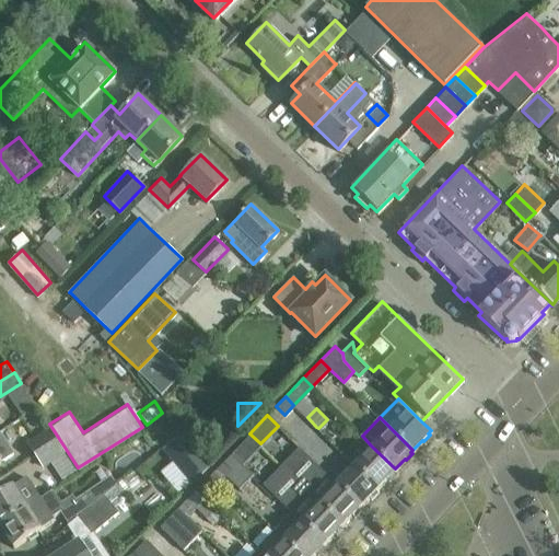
[(153,423),(146,428),(149,432),(156,427),(153,423)]
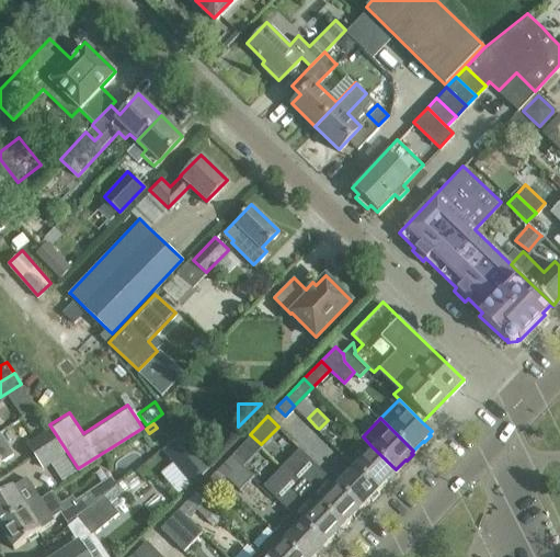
[(27,443),(35,454),(57,439),(49,428),(27,443)]
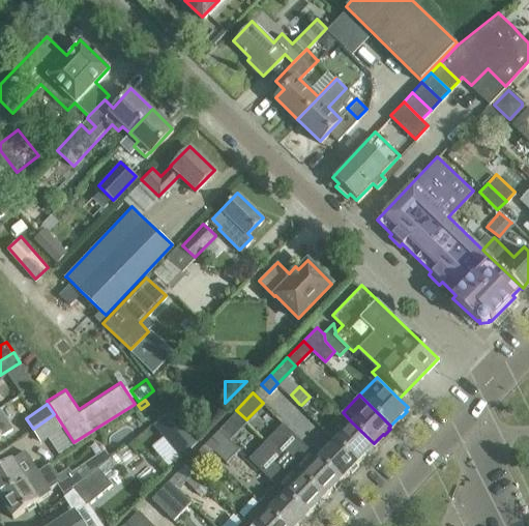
[(169,408),(153,421),(179,453),(196,439),(169,408)]
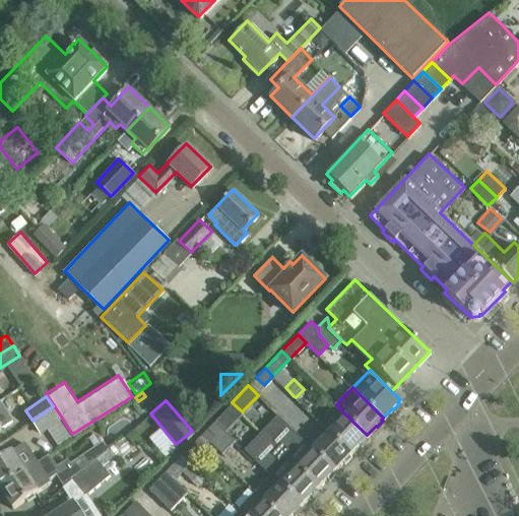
[(11,418),(0,401),(0,427),(0,426),(11,418)]
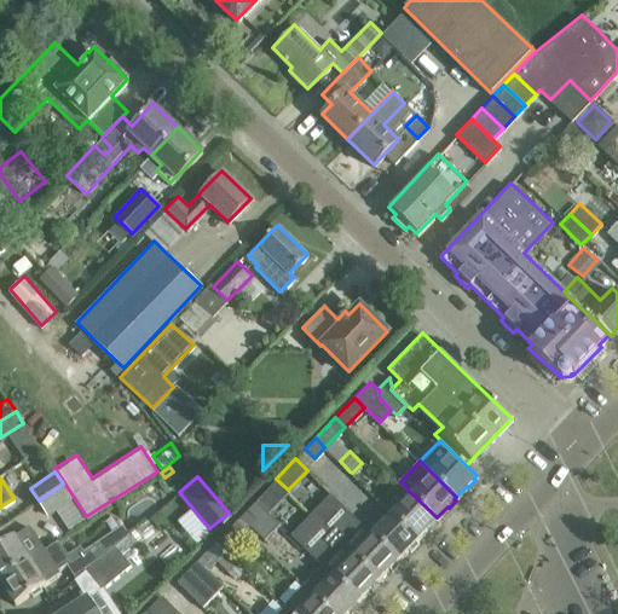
[(288,490),(276,479),(255,499),(269,511),(288,490)]
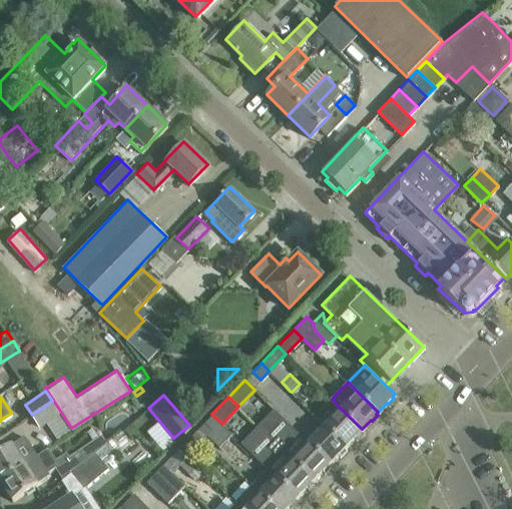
[(52,401),(32,415),(38,425),(59,411),(52,401)]
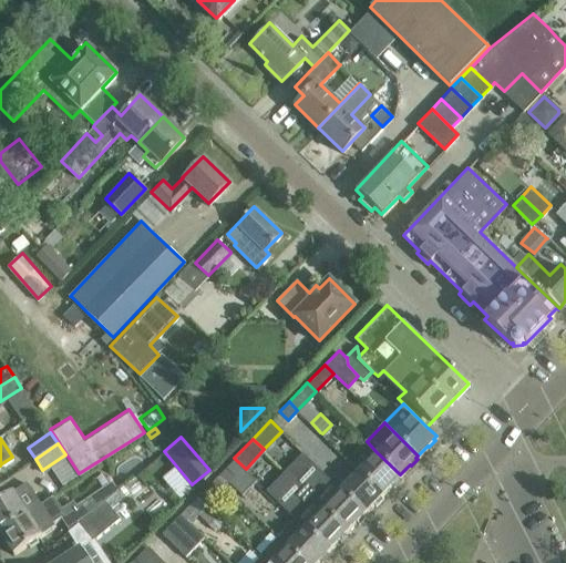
[(285,469),(347,530),(356,521),(357,522),(363,515),(362,514),(364,512),(340,488),(301,451),(285,469)]
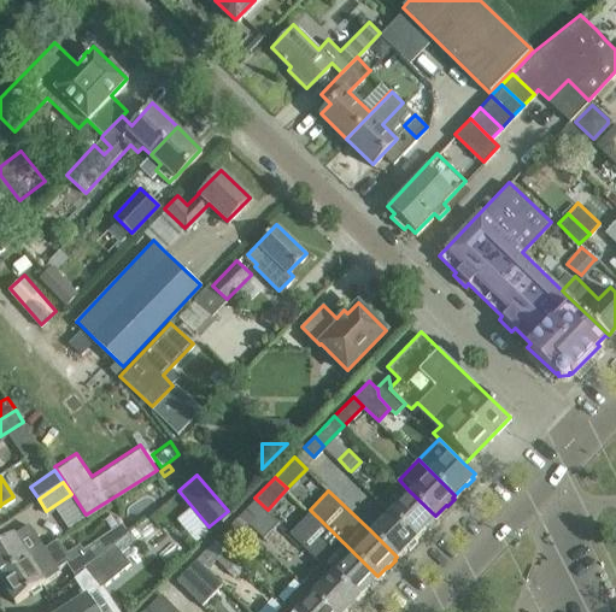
[(435,516),(409,490),(389,511),(416,536),(426,525),(428,527),(434,519),(433,518),(435,516)]
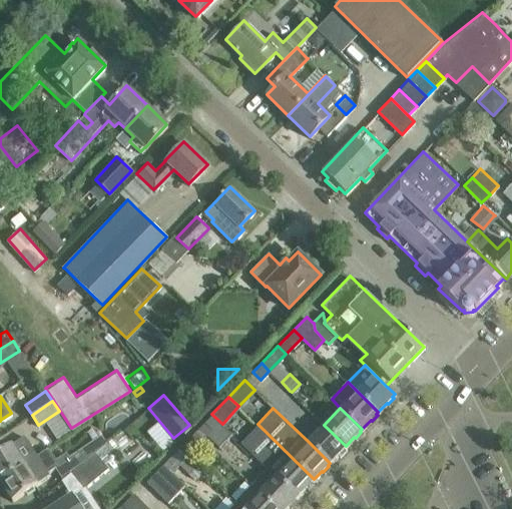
[(204,422),(195,430),(203,438),(206,435),(218,446),(230,434),(210,415),(204,422)]
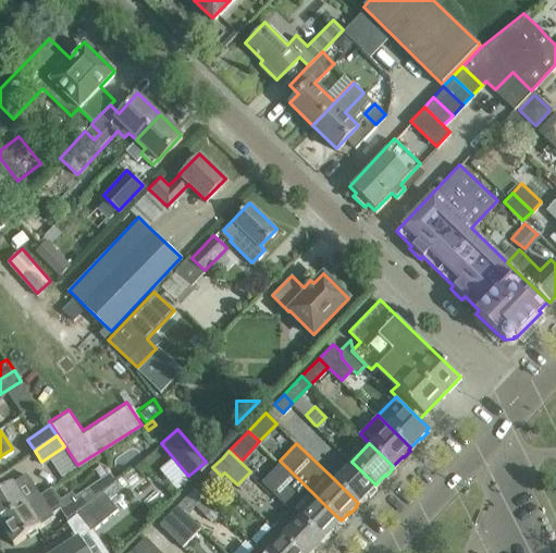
[(289,507),(322,540),(332,529),(333,531),(340,525),(337,524),(341,520),(280,461),(261,479),(289,507)]
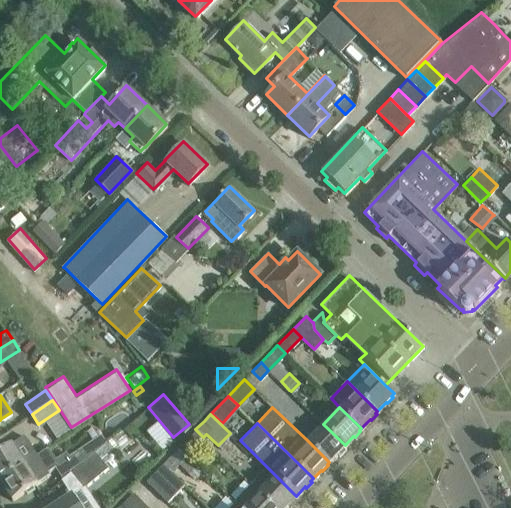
[(343,447),(345,445),(323,424),(307,440),(329,462),(337,453),(339,454),(344,448),(343,447)]
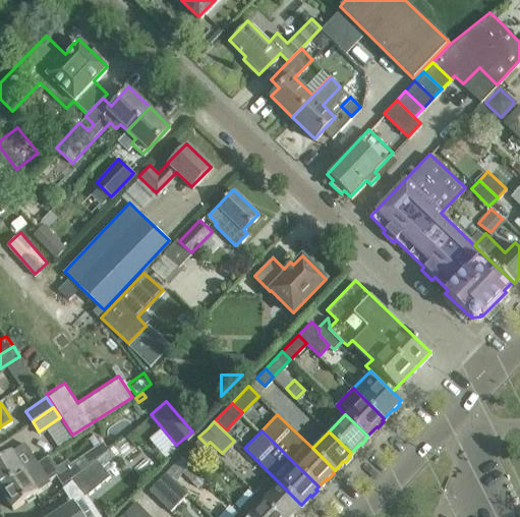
[(197,454),(207,445),(198,437),(190,446),(197,454)]
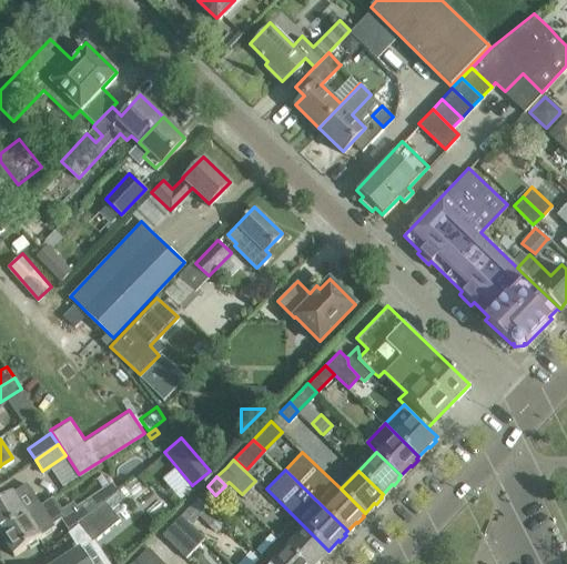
[(0,529),(40,503),(26,481),(12,491),(11,490),(0,496),(0,529)]
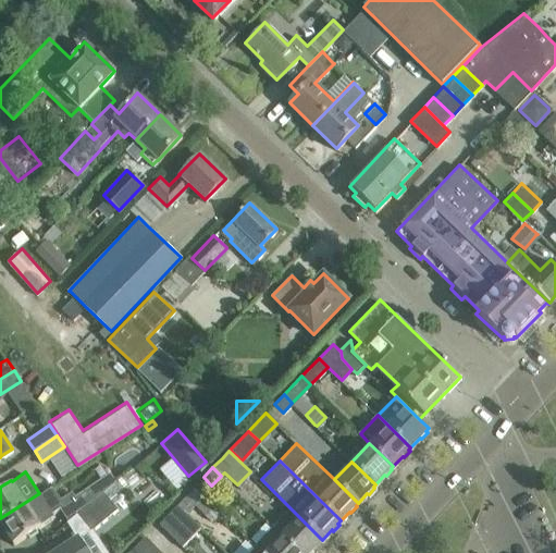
[(110,471),(89,486),(68,500),(76,514),(100,496),(104,492),(111,484),(115,480),(110,471)]
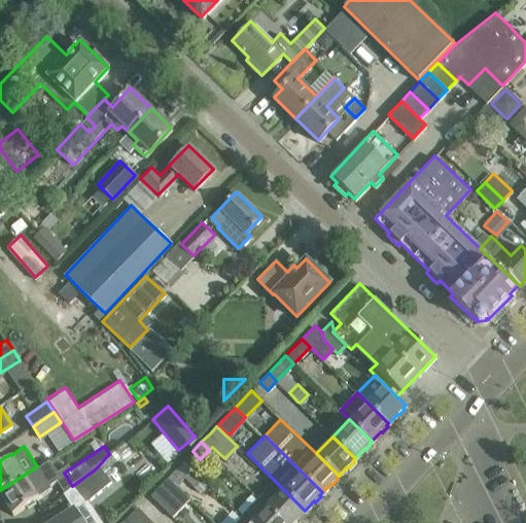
[(105,458),(99,465),(99,466),(107,477),(119,467),(118,466),(110,454),(105,458)]
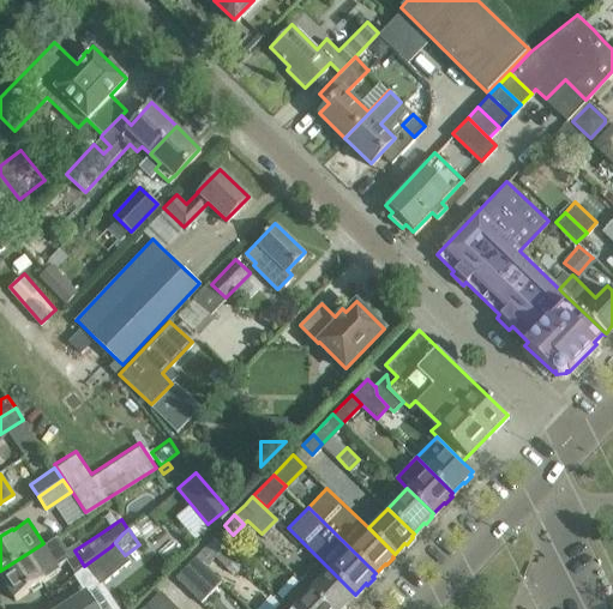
[(55,535),(43,543),(0,571),(0,576),(14,597),(30,586),(31,589),(40,584),(38,582),(44,577),(43,577),(59,566),(58,564),(70,556),(55,535)]
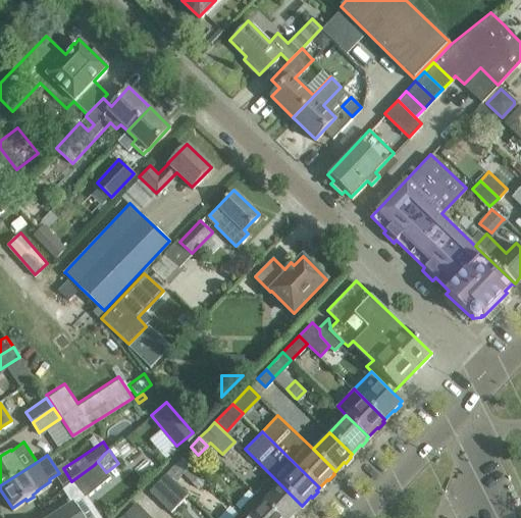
[(94,465),(71,481),(72,481),(85,498),(88,496),(110,478),(107,473),(106,472),(98,462),(98,461),(94,465)]
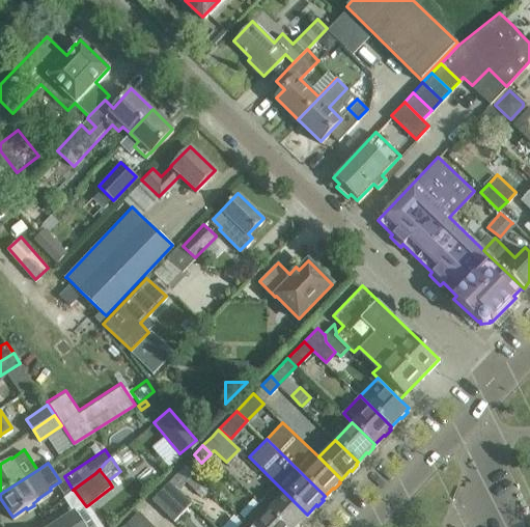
[(177,471),(169,480),(176,489),(186,478),(177,471)]
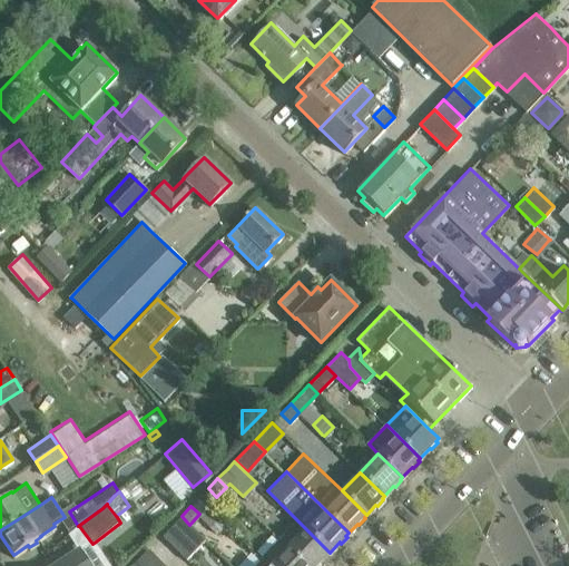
[(186,558),(205,539),(189,525),(182,516),(163,535),(186,558)]
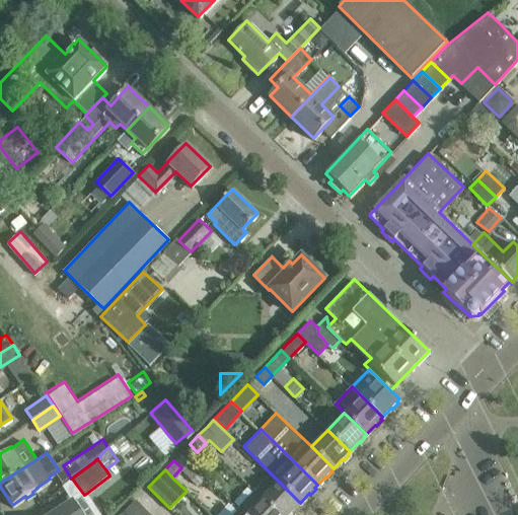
[(300,503),(270,472),(253,490),(279,514),(288,514),(293,510),(294,512),(300,506),(298,504),(300,503)]
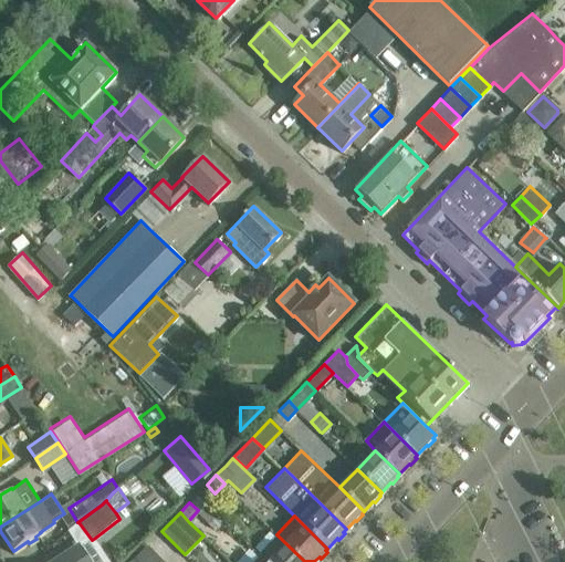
[(304,561),(276,534),(259,553),(260,554),(268,561),(304,561)]
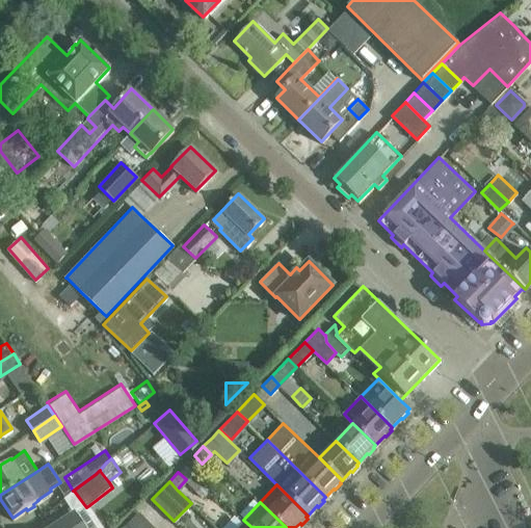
[(122,527),(155,527),(138,511),(122,527)]
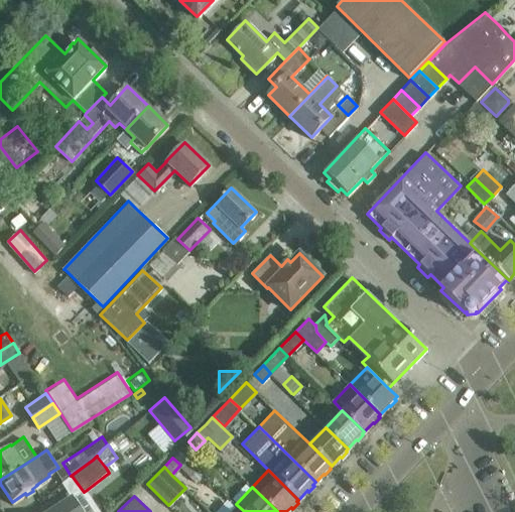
[(83,511),(73,497),(48,511),(83,511)]
